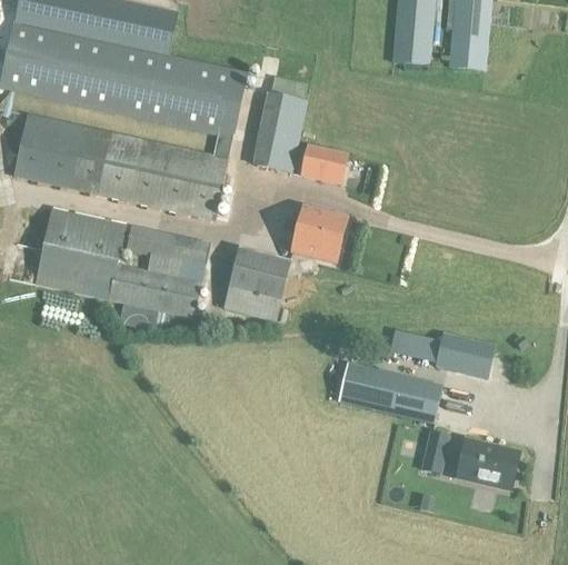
[(177,11),(127,0),(17,0),(13,20),(168,55),(177,11)]
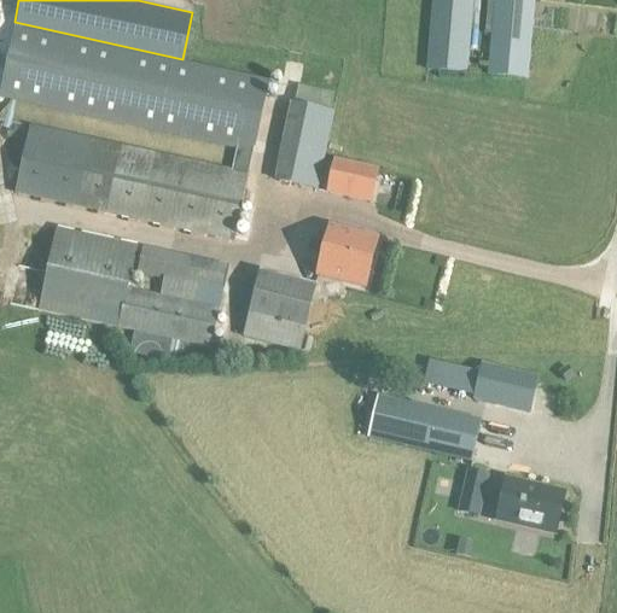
[(432,0),(426,68),(466,71),(472,0),(432,0)]
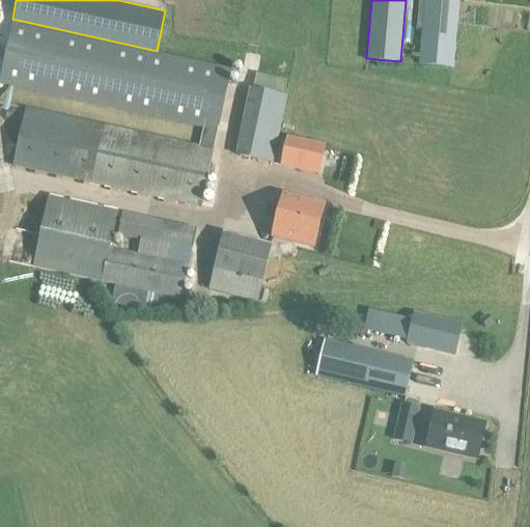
[(424,0),(418,62),(452,65),(454,37),(458,38),(459,23),(456,23),(458,0),(424,0)]
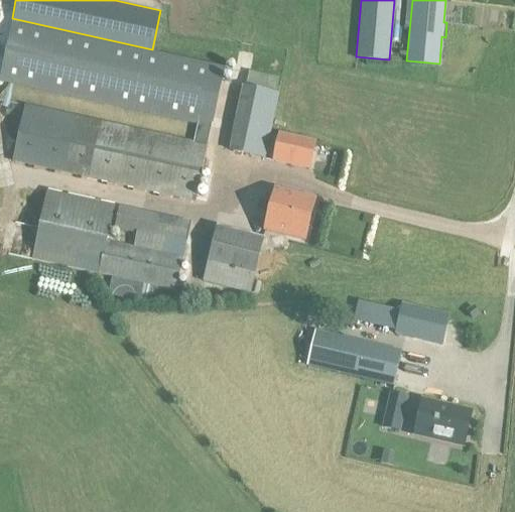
[(12,18),(0,73),(0,79),(211,125),(225,65),(152,49),(12,18)]
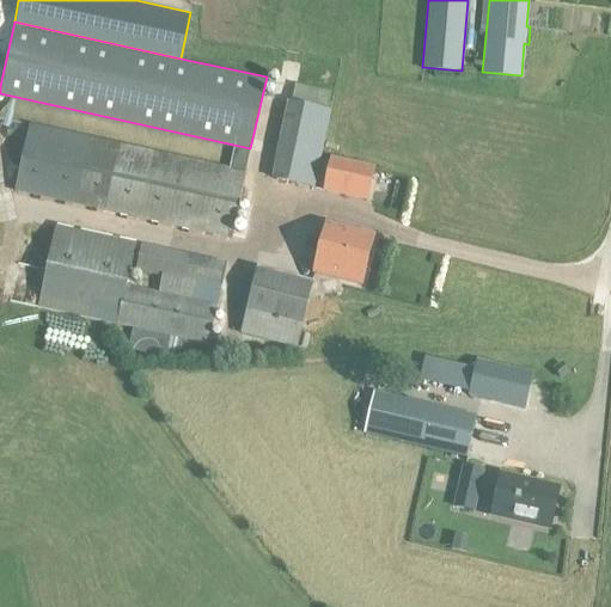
[(269,177),(313,185),(329,108),(286,98),(269,177)]
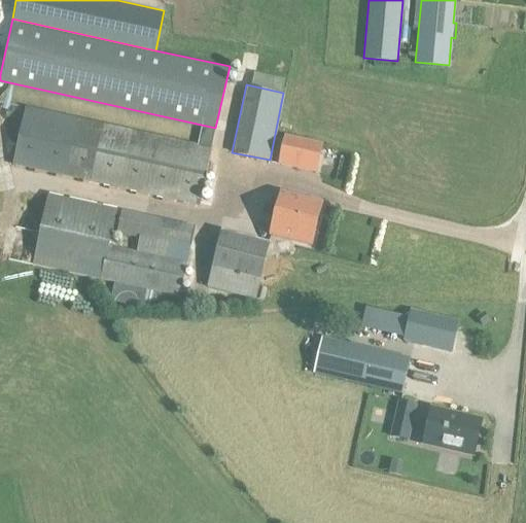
[(211,145),(77,116),(25,105),(11,163),(65,174),(199,204),(211,145)]
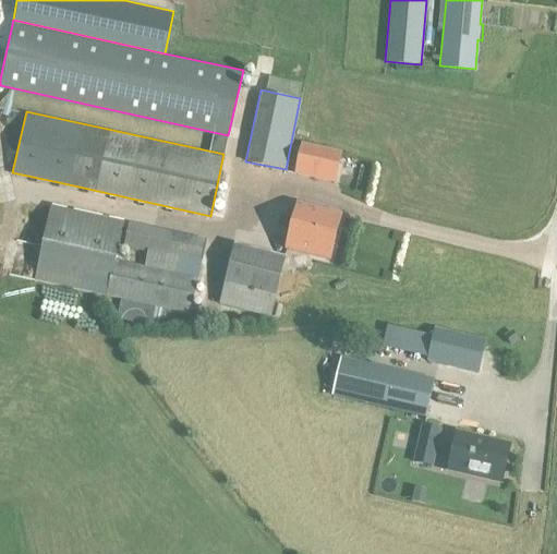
[(334,180),(340,149),(301,141),(294,171),(334,180)]
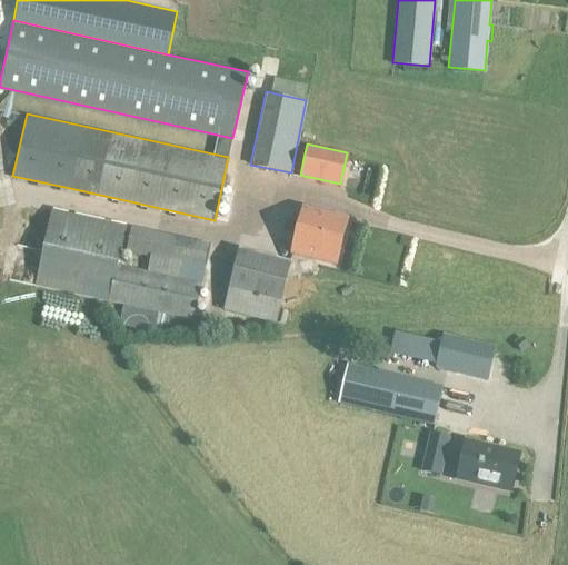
[(127,224),(88,215),(51,207),(36,285),(107,300),(116,263),(120,264),(122,249),(127,224)]
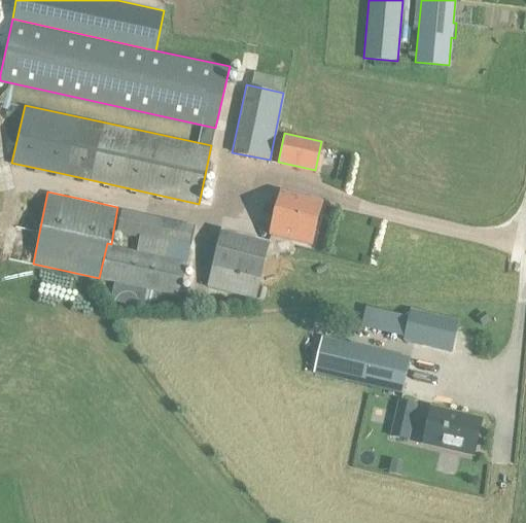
[(311,243),(321,202),(280,192),(270,233),(311,243)]
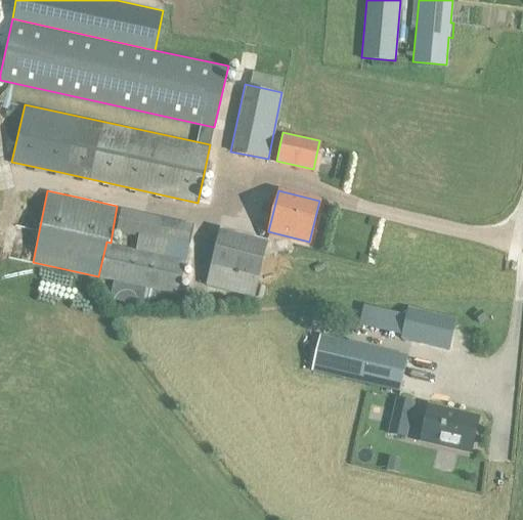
[(117,206),(113,229),(137,234),(138,231),(188,241),(192,222),(117,206)]
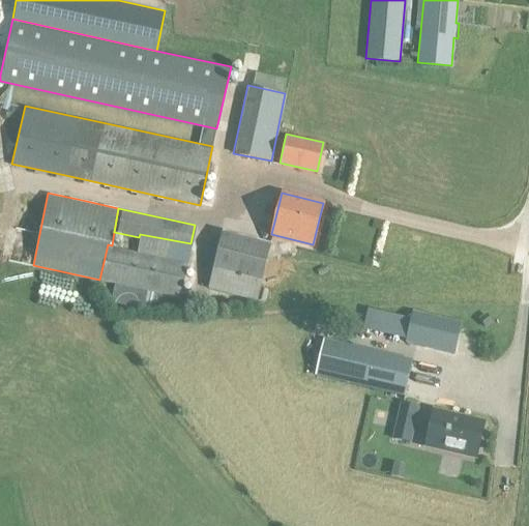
[(256,300),(270,242),(222,230),(207,287),(256,300)]
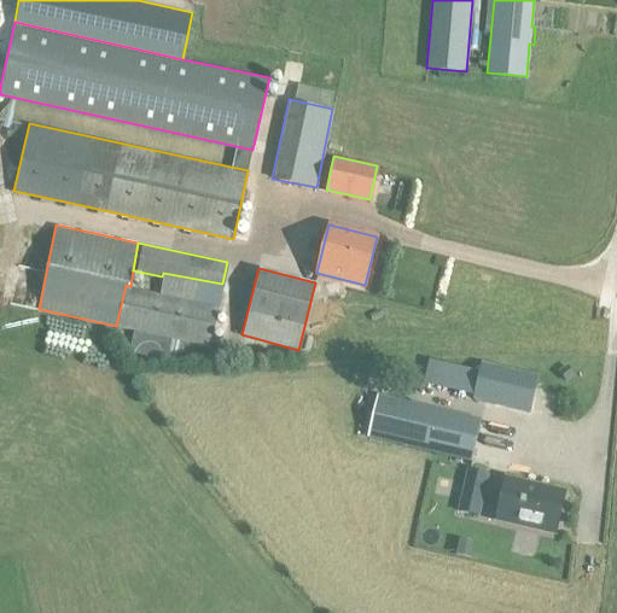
[(163,273),(162,276),(158,292),(219,304),(222,284),(163,273)]
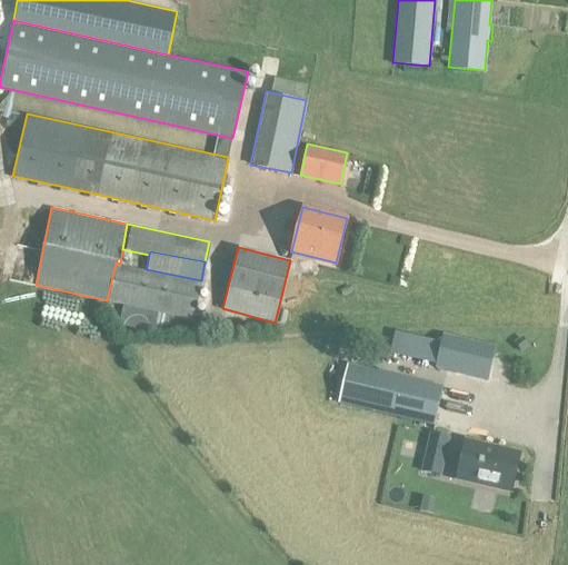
[(146,269),(120,264),(116,263),(107,300),(122,304),(118,324),(166,334),(169,314),(193,319),(201,280),(146,269)]
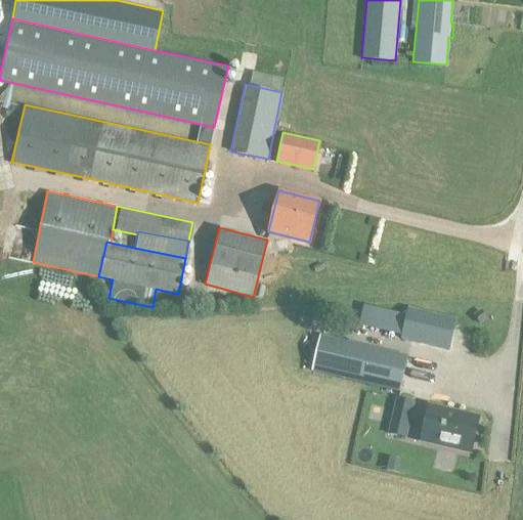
[(357,302),(355,322),(393,327),(395,306),(357,302)]
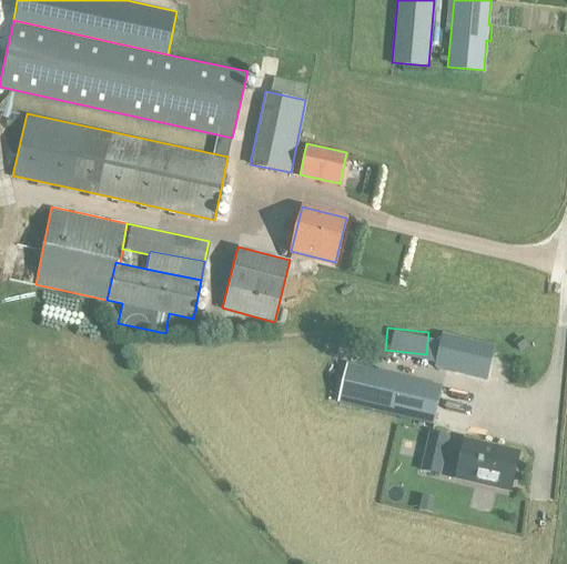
[(527,343),(520,333),(513,340),(519,349),(527,343)]
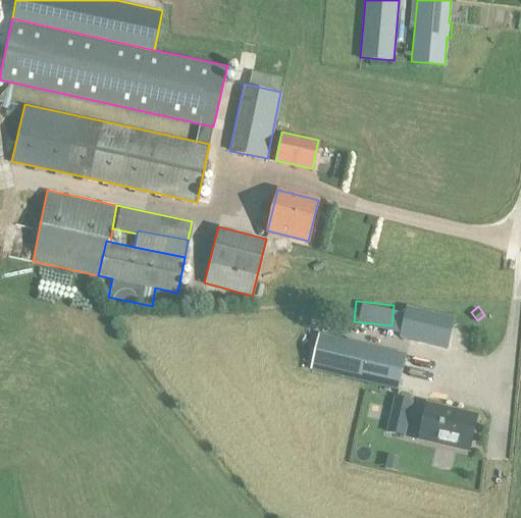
[(405,307),(400,332),(399,337),(447,347),(453,316),(405,307)]
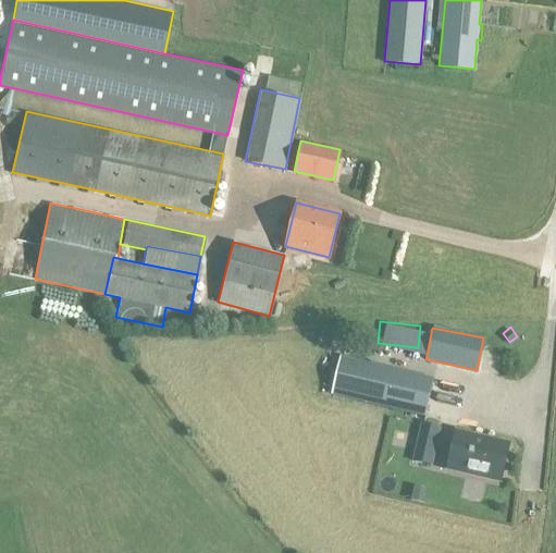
[(423,413),(432,377),(340,355),(331,391),(423,413)]
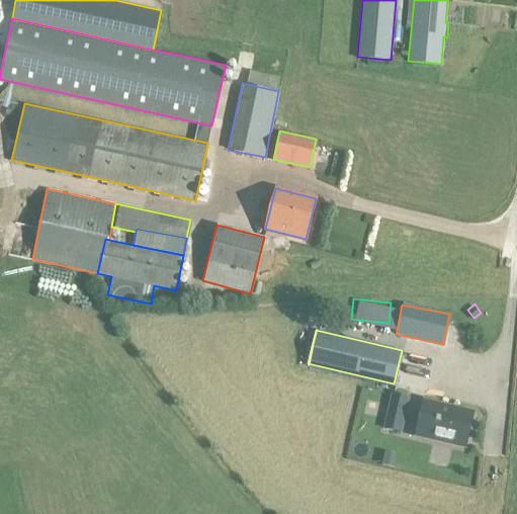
[(435,361),(431,374),(411,369),(405,393),(452,406),(462,368),(435,361)]
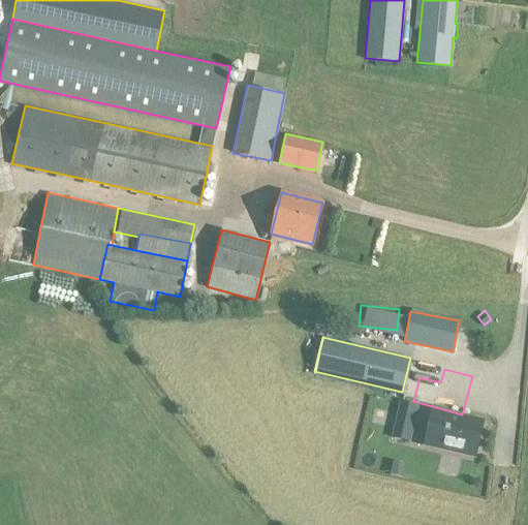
[(417,404),(399,400),(394,424),(412,428),(417,404)]
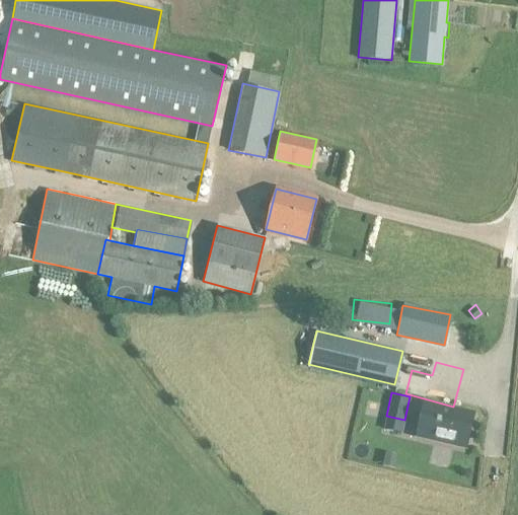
[(425,400),(417,435),(466,446),(474,413),(425,400)]
